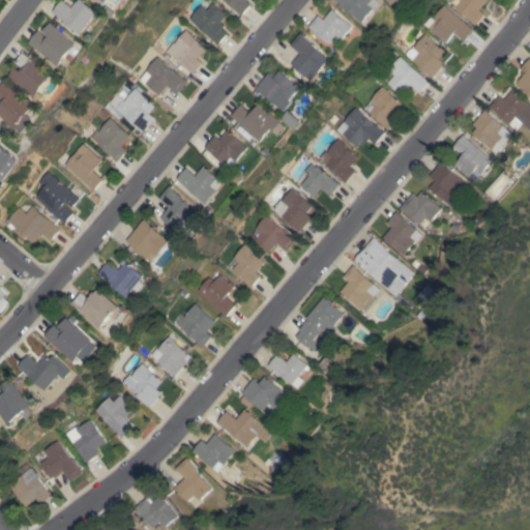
[(84,34),(55,11),(63,0),(65,0),(75,7),(80,1),(81,2),(82,0),(86,0),(101,11),(84,34)]
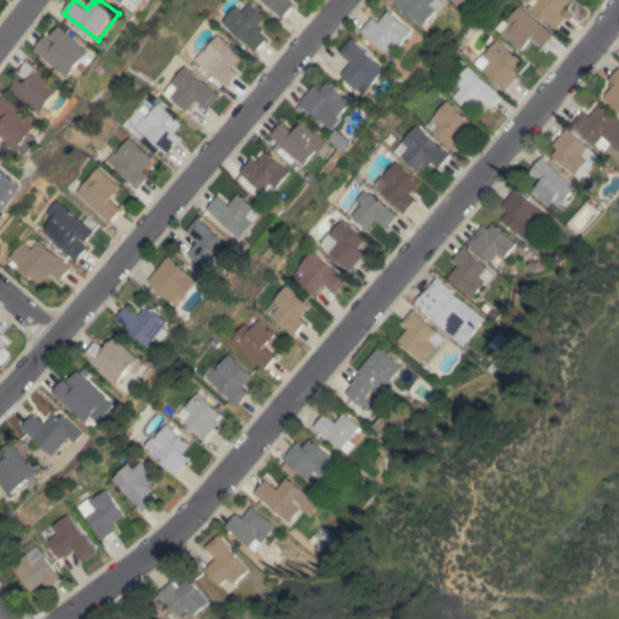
[(288,0),(294,5),(282,18),(260,0),(288,0)]
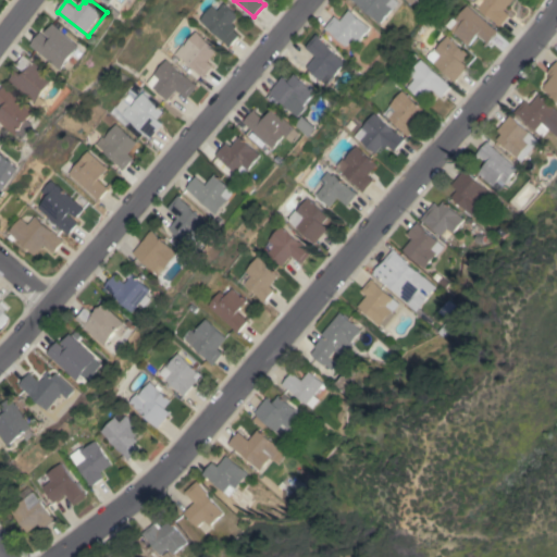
[(353,0),(397,0),(400,2),(395,10),(394,9),(381,23),(353,0)]
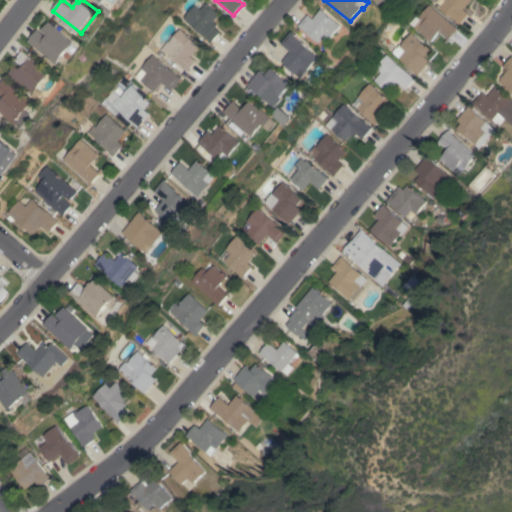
[(471,0),(463,9),(469,13),(459,25),(456,22),(456,21),(440,7),(446,0),(471,0)]
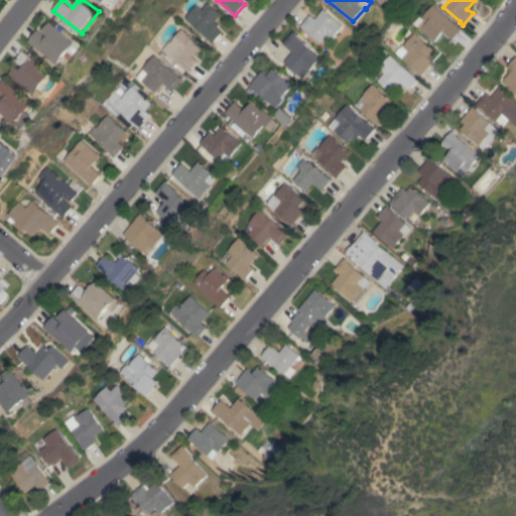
[(212,43),(183,18),(196,5),(201,9),(208,2),(221,14),(215,21),(219,25),(216,28),(222,32),(212,43)]
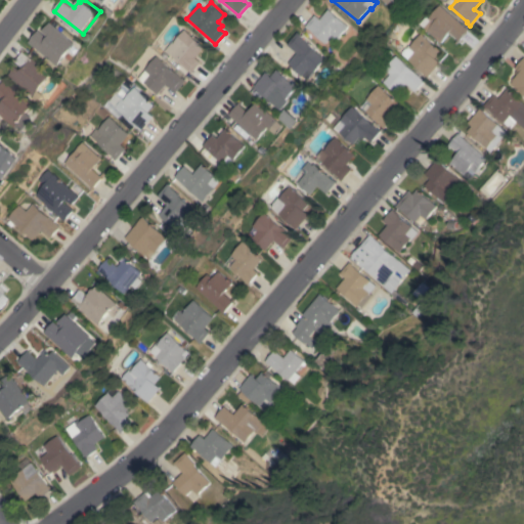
[(466,28),(467,27),(469,29),(456,44),(454,43),(457,39),(449,32),(440,42),(427,31),(428,29),(425,26),(430,19),(428,18),(439,5),(466,28)]
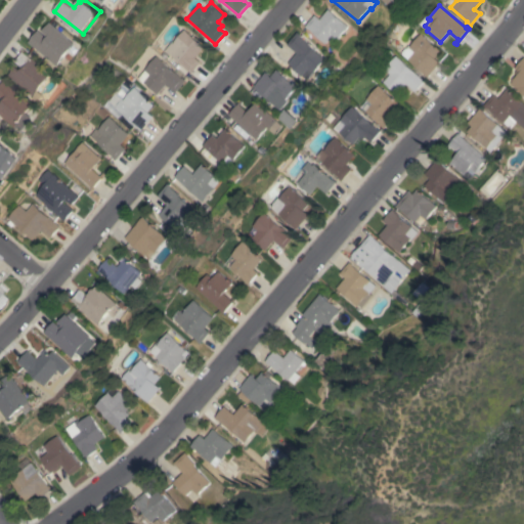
[(350,27),(338,40),(333,36),(326,43),(309,29),(306,27),(315,14),(321,19),(330,9),(350,27)]
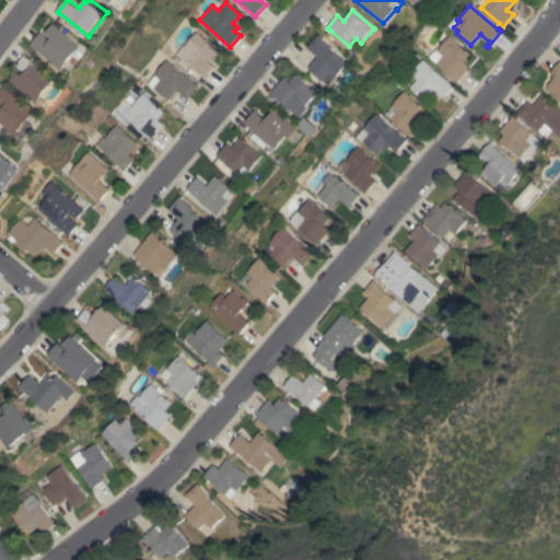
[(66,71),(33,45),(43,32),(51,39),(54,37),(48,33),(56,24),(84,46),(83,48),(88,51),(78,65),(73,61),(78,57),(77,57),(66,71)]
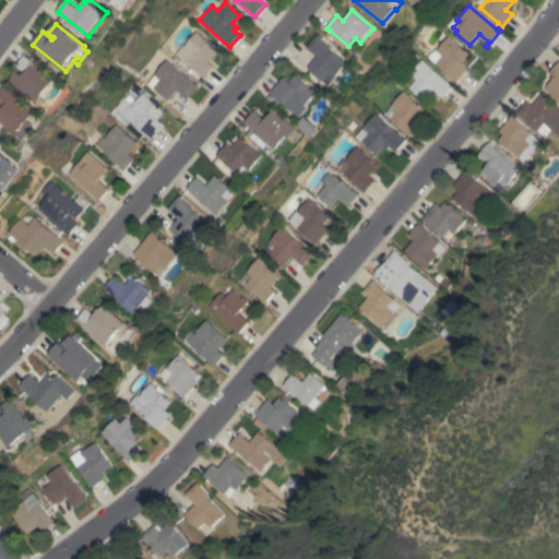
[(203,78),(181,59),(188,51),(182,46),(195,31),(217,50),(209,61),(214,66),(203,78)]
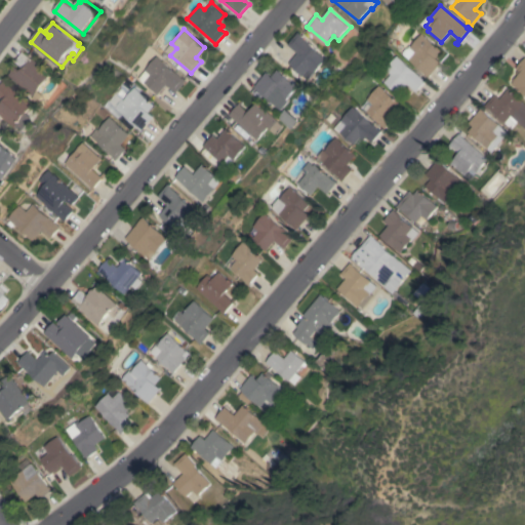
[(310,80),(290,64),(298,53),(288,44),(299,32),(303,35),(312,43),(311,44),(328,58),(310,80)]
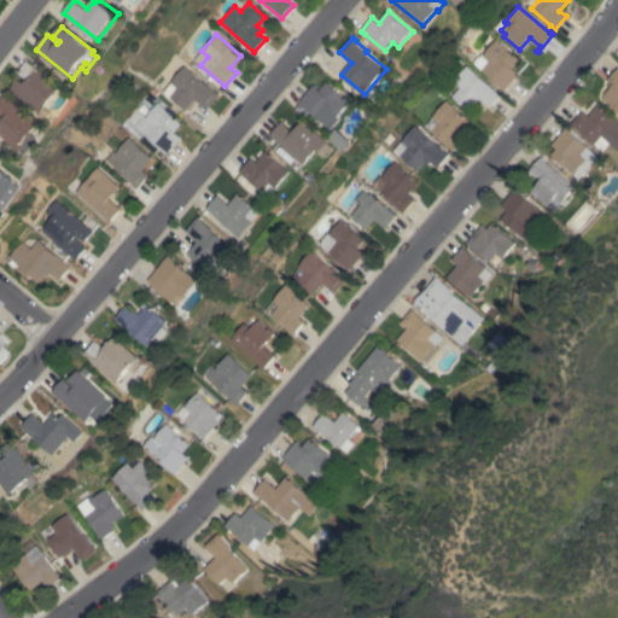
[(505,91),(473,63),(482,53),(483,54),(496,39),(520,60),(513,68),(519,74),(505,91)]
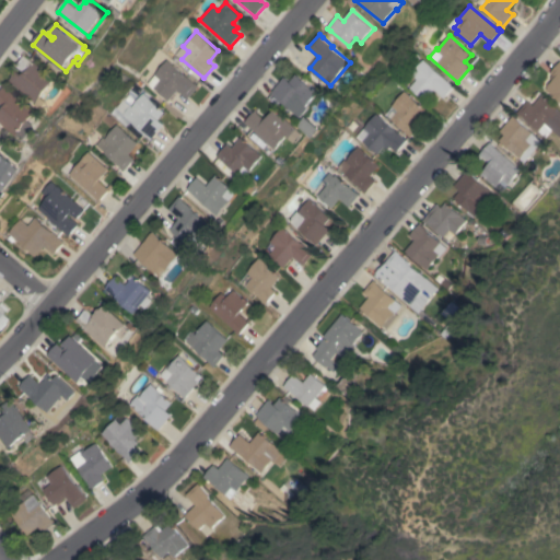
[(59,79),(45,97),(51,102),(45,109),(39,104),(41,103),(12,80),(16,74),(15,73),(19,69),(24,74),(26,71),(19,66),(26,56),(36,63),(37,61),(59,79)]
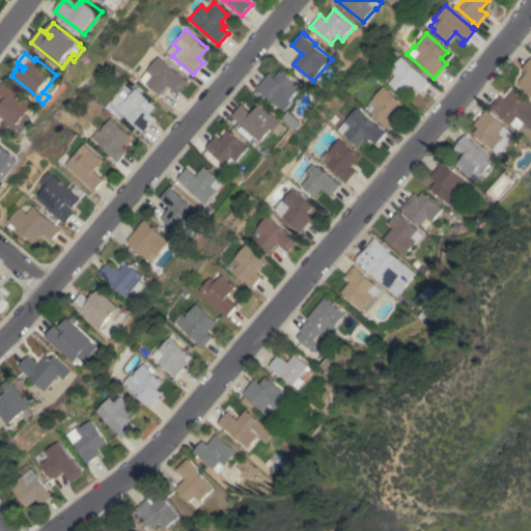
[(394,75),(389,71),(401,56),(428,80),(429,79),(431,81),(421,92),(412,84),(402,95),(388,82),(394,75)]
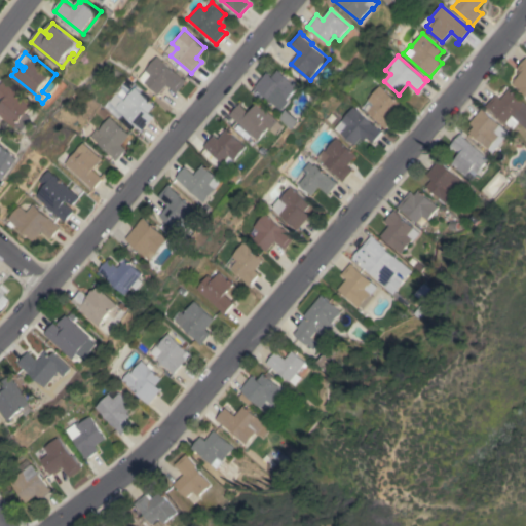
[(144,82),(143,83),(137,78),(156,57),(173,71),(174,70),(183,78),(187,80),(176,92),(165,84),(157,95),(144,82)]
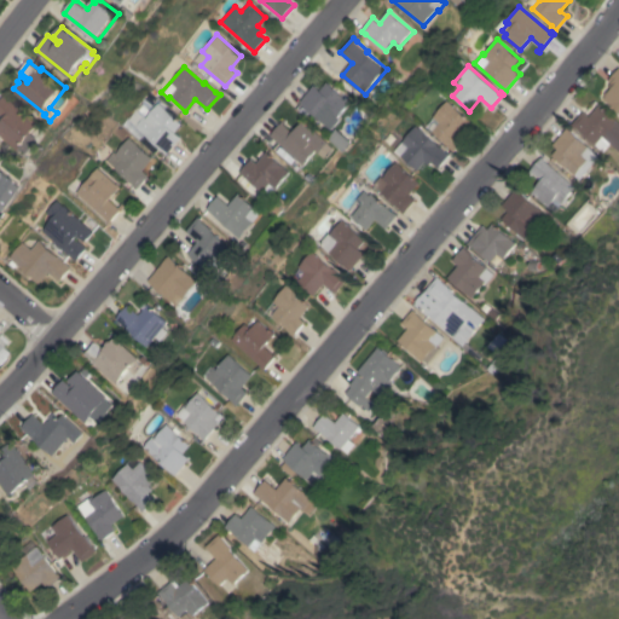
[(618,110),(608,102),(605,99),(607,96),(606,96),(614,85),(609,81),(618,69),(618,110)]
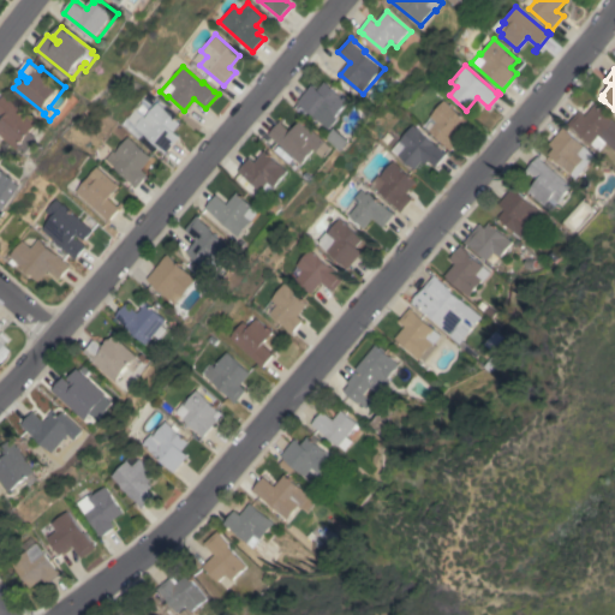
[(299,101),(314,84),(320,89),(327,82),(350,102),(338,117),(340,119),(332,129),(299,101)]
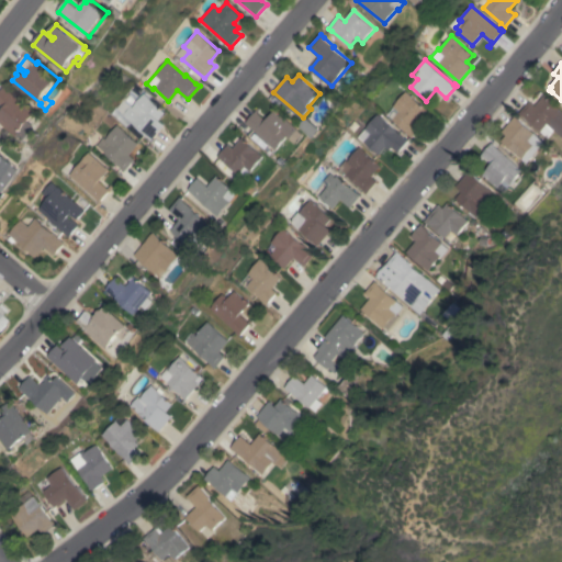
[(38,112),(33,120),(40,125),(29,139),(21,134),(20,136),(0,120),(0,113),(6,107),(0,101),(0,94),(7,86),(38,112)]
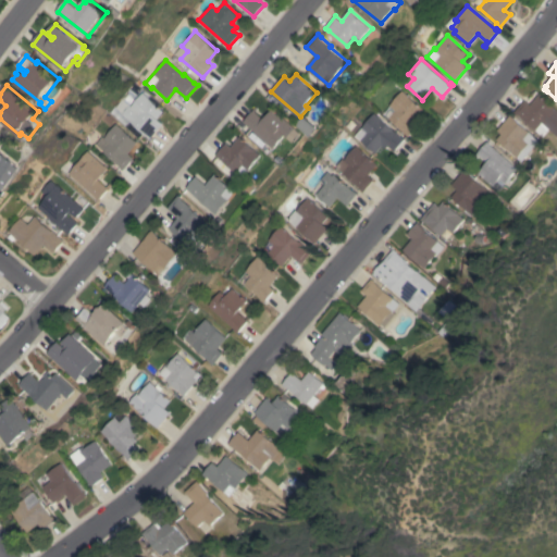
[(401,90),(423,109),(413,120),(419,124),(408,137),(406,135),(407,134),(383,113),(390,106),(401,90)]
